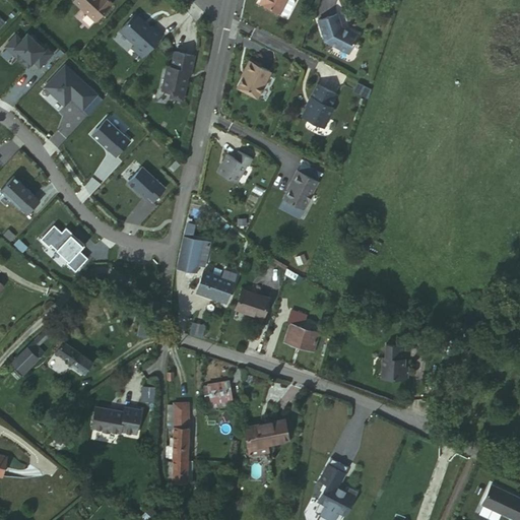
[(79,0),(77,3),(100,23),(117,5),(111,0),(79,0)]
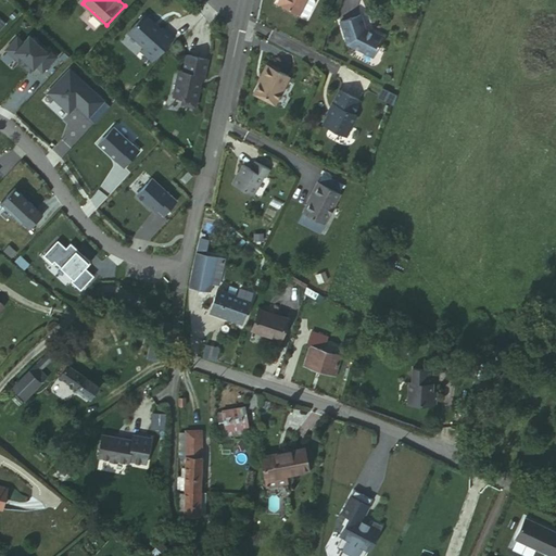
[(280,0),(279,2),(301,14),(302,13),(307,0),(280,0)]
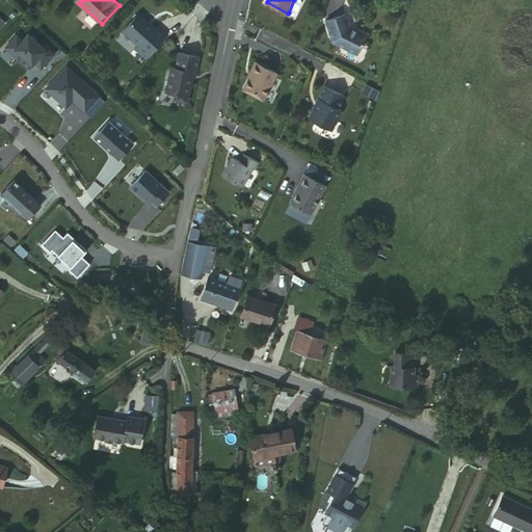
[(294,0),(289,12),(293,15),(296,14),(302,2),(301,0),(294,0)]
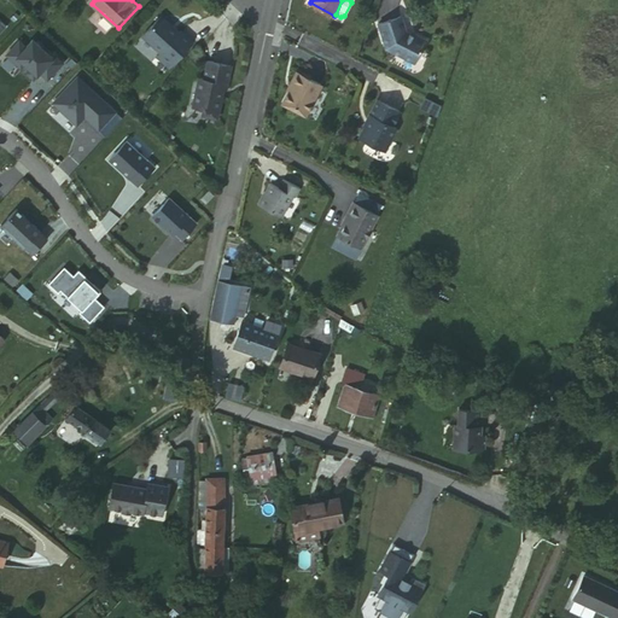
[(379,23),(388,48),(415,63),(427,40),(415,34),(414,35),(407,31),(402,16),(379,23)]
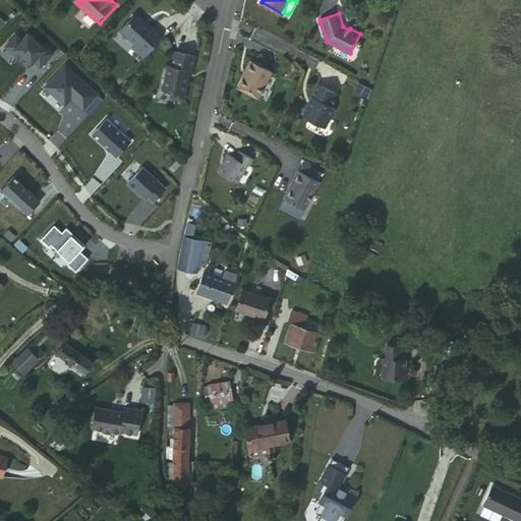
[(139,47),(136,50),(147,60),(167,39),(156,29),(155,30),(155,31),(149,25),(150,24),(139,15),(124,33),(139,47)]
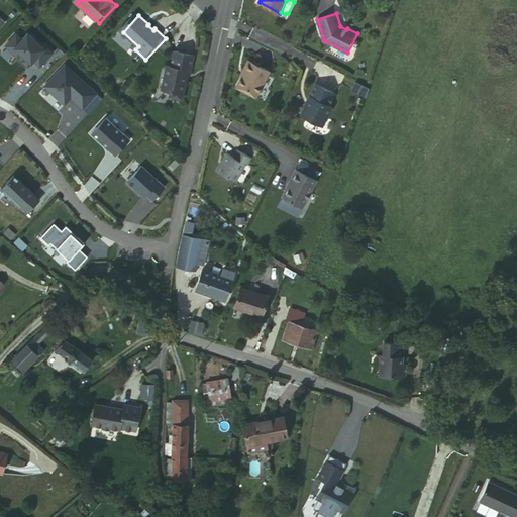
[(25,42),(20,37),(9,49),(21,61),(24,57),(28,61),(25,64),(31,70),(36,64),(43,70),(57,56),(49,49),(47,52),(31,36),(25,42)]
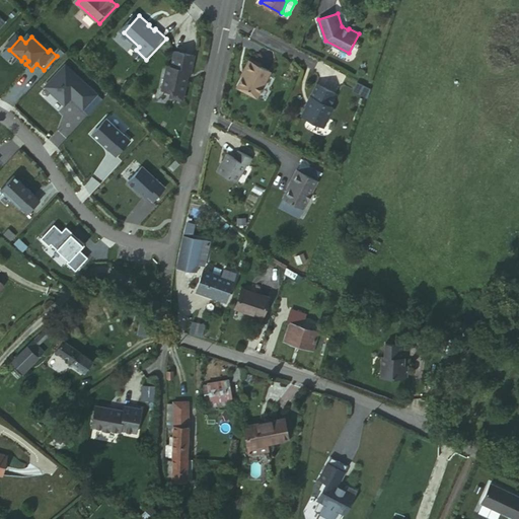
[(176,100),(186,102),(191,78),(193,79),(198,59),(178,54),(175,69),(170,68),(165,93),(174,95),(174,97),(176,100)]
